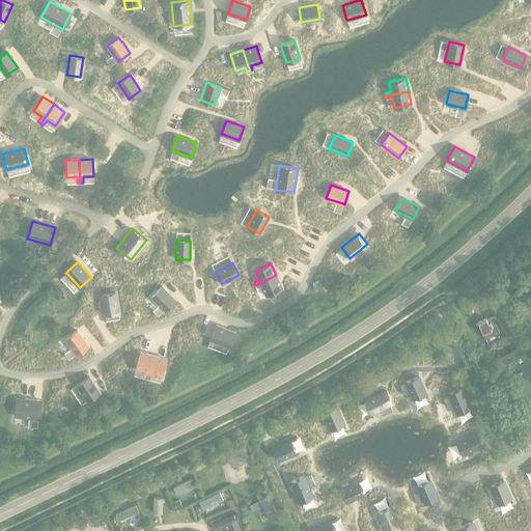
[(255,285),(256,288),(262,285),(267,295),(282,287),(276,275),(255,285)]
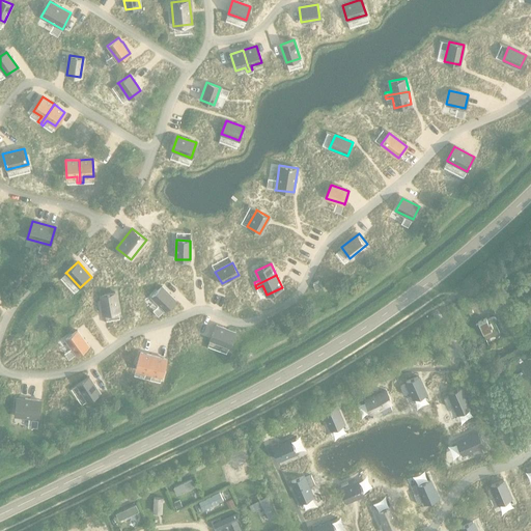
[(312,284),(316,290),(322,287),(318,281),(312,284)]
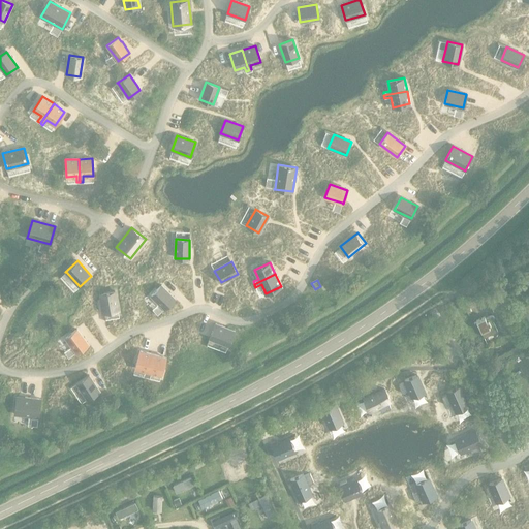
[(175,299),(161,285),(151,296),(164,309),(175,299)]
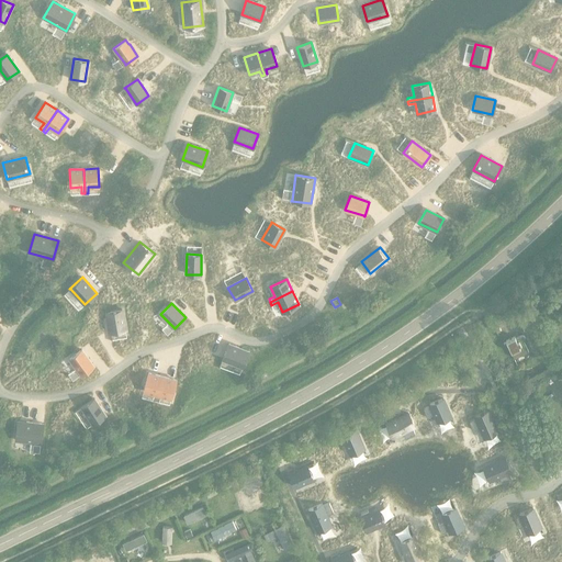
[(122,310),(107,312),(110,332),(125,329),(122,310)]
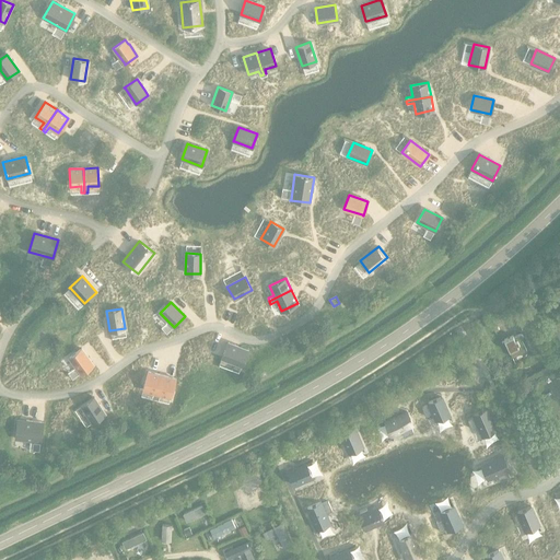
[(515,315),(518,323),(532,317),(528,310),(515,315)]
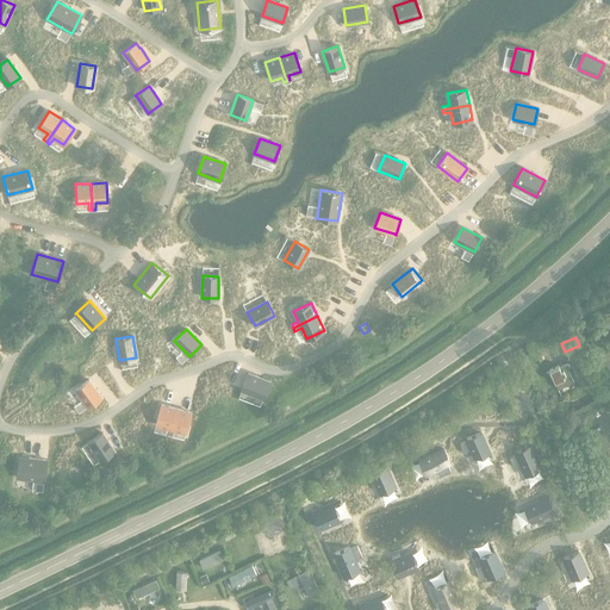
[(549,371),(546,372),(549,378),(552,377),(558,388),(570,384),(573,381),(571,375),(567,369),(568,369),(568,368),(570,367),(570,366),(568,365),(567,363),(566,363),(565,363),(559,367),(559,365),(548,369),(549,371)]
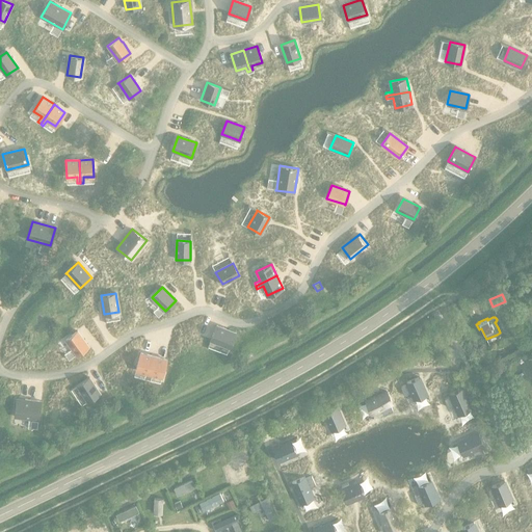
[(211,340),(230,347),(235,333),(216,325),(210,340),(211,340)]
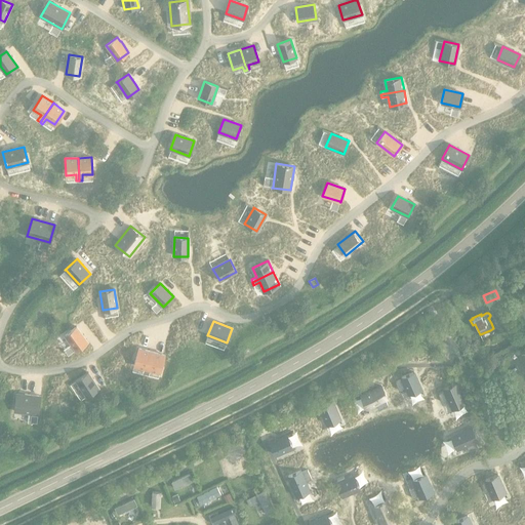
[(76,327),(65,334),(76,350),(87,341),(76,327)]
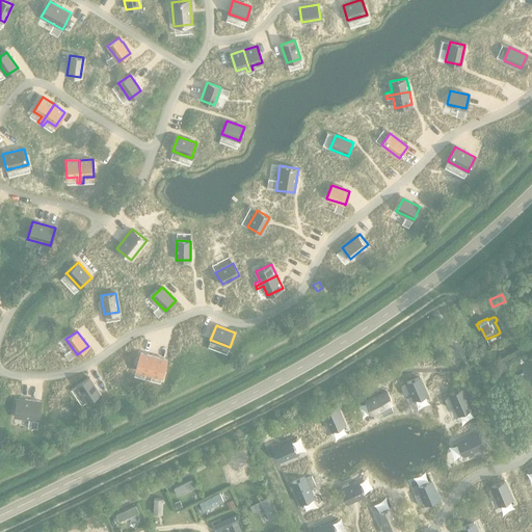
[(153,356),(140,353),(136,370),(149,373),(153,356)]
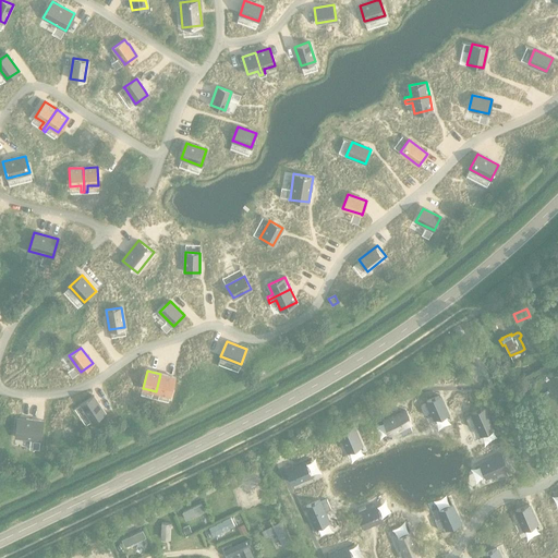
[(514,371),(507,375),(510,381),(518,378),(514,371)]
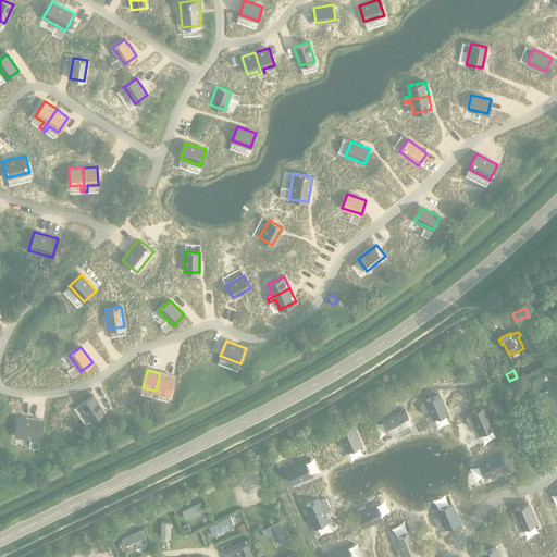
[(156,391),(170,394),(174,376),(160,373),(156,391)]
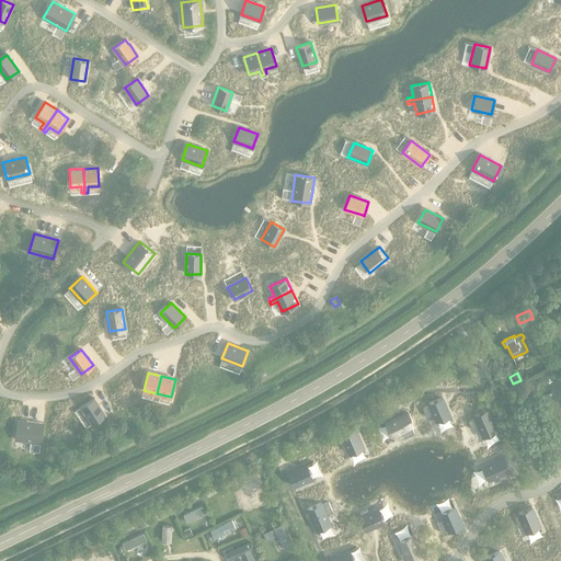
[(105,414),(94,398),(81,405),(82,407),(92,423),(105,414)]
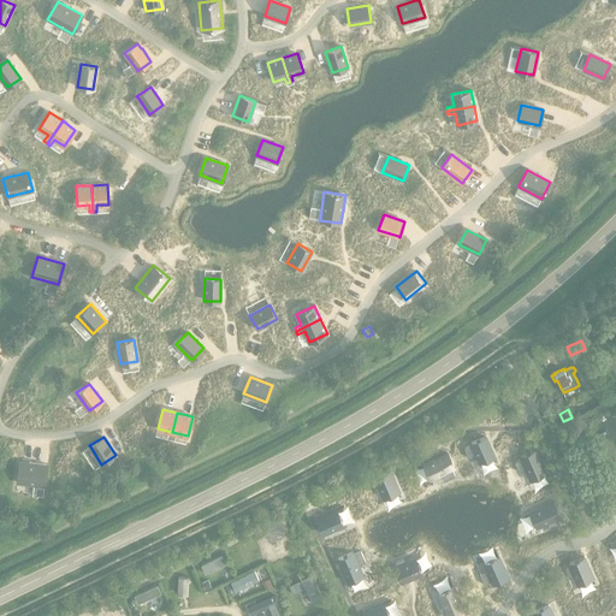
[(471,445),(463,449),(468,458),(475,456),(479,463),(493,456),(485,437),(469,443),(471,445)]
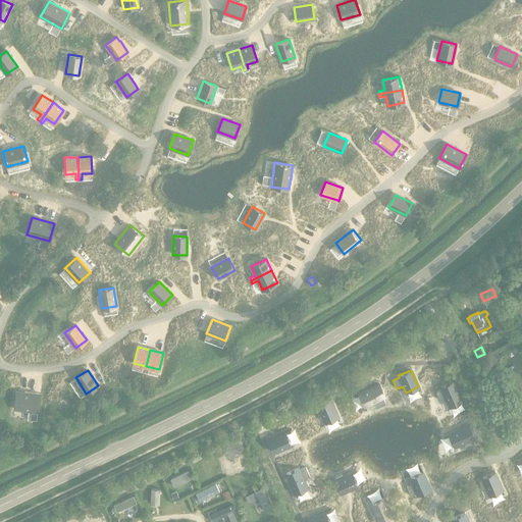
[(440,388),(435,392),(439,400),(445,398),(449,407),(462,401),(453,381),(440,386),(440,388)]
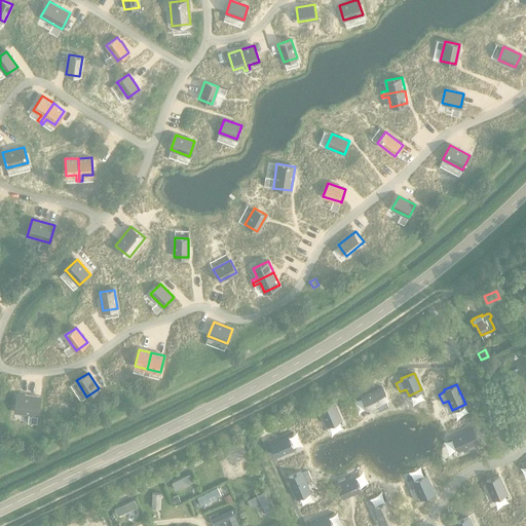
[(381,386),(361,395),(367,408),(376,404),(379,410),(387,407),(385,401),(387,400),(381,386)]
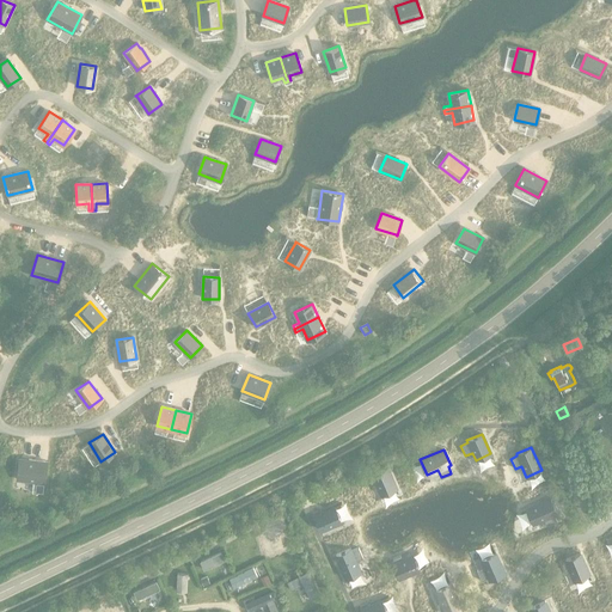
[(19,458),(17,479),(44,483),(47,461),(19,458)]
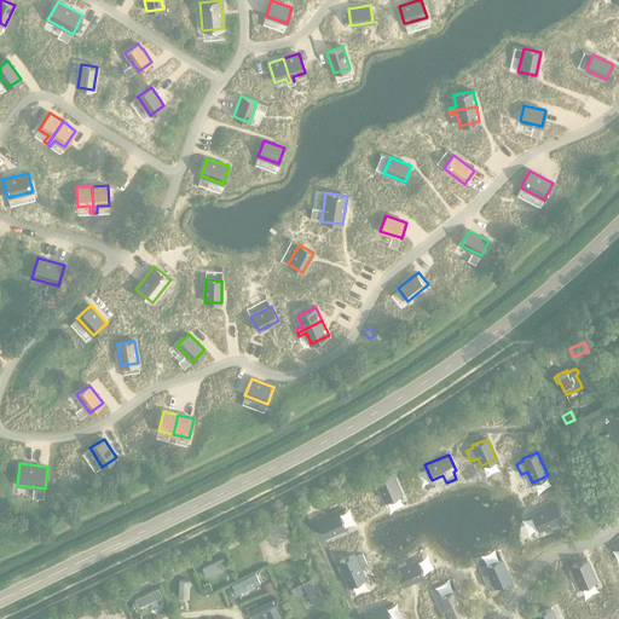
[(392,473),(376,480),(385,499),(400,492),(392,473)]
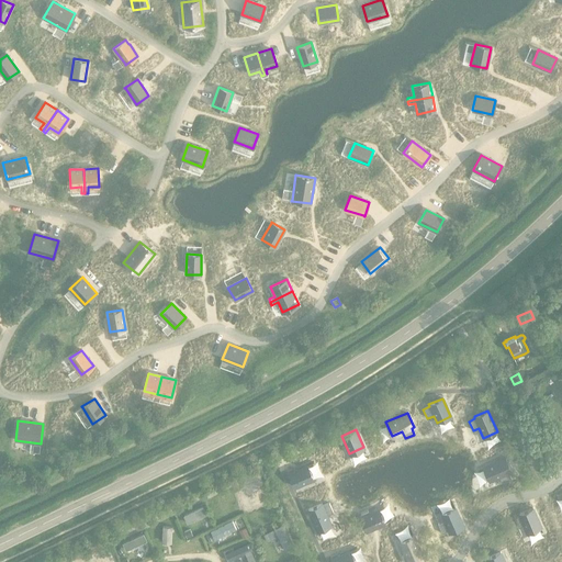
[(504,458),(483,468),(489,481),(498,476),(502,483),(510,480),(508,473),(509,472),(504,458)]
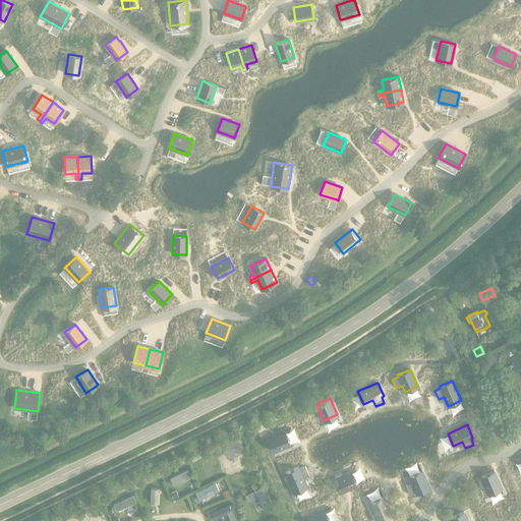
[(285,430),(267,439),(273,451),(290,444),(285,430)]
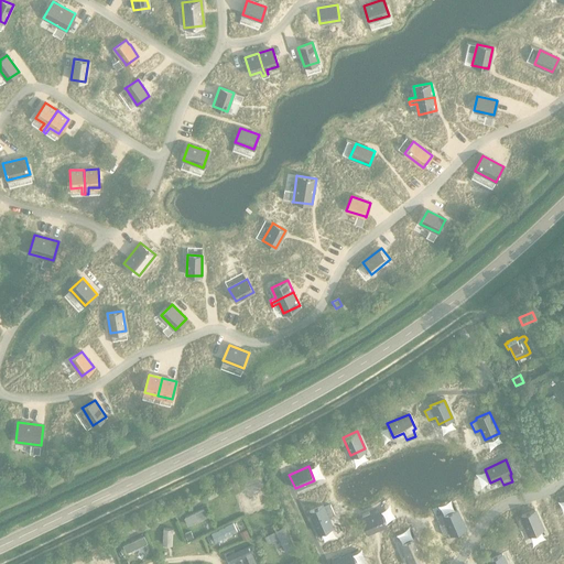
[(258,483),(252,486),(261,505),(268,502),(258,483)]
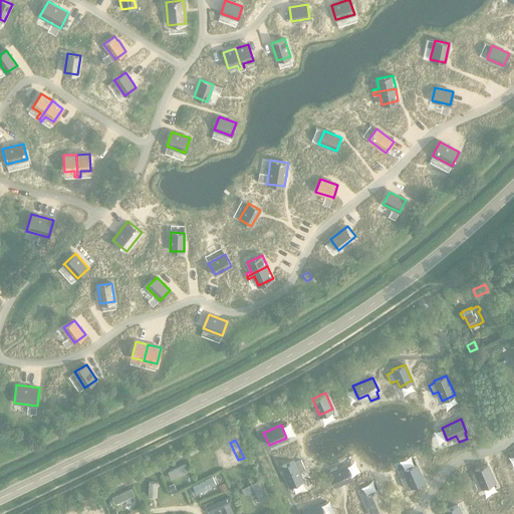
[(212,451),(197,457),(200,463),(214,456),(212,451)]
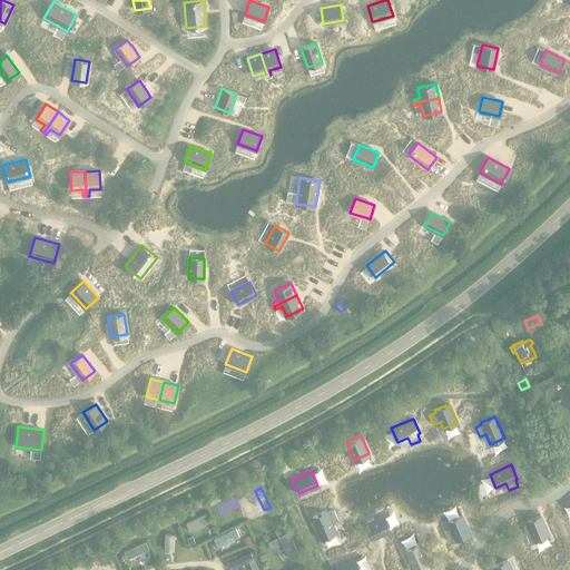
[(325,510),(312,517),(321,538),(335,532),(331,522),(337,519),(333,510),(326,513),(325,510)]
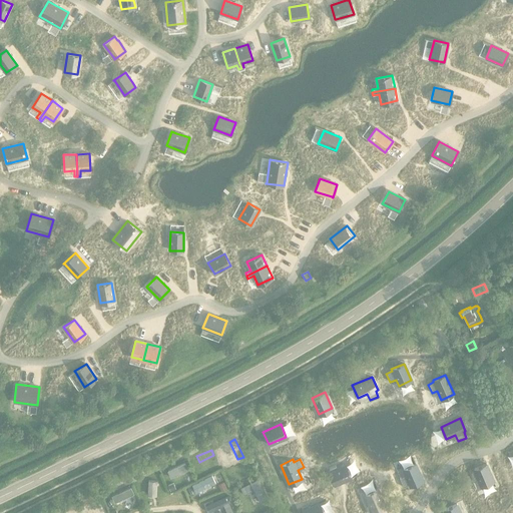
[(185,463),(167,471),(171,479),(177,475),(179,478),(182,476),(181,474),(188,470),(185,463)]
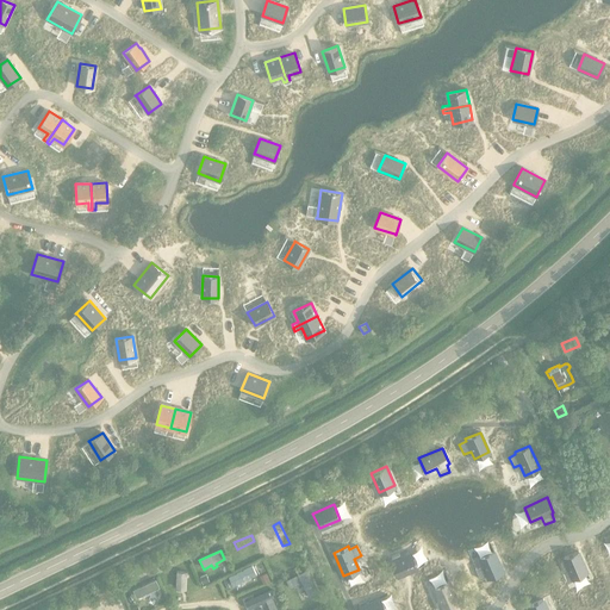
[(564,560),(560,562),(564,570),(567,567),(572,578),(586,571),(577,551),(562,556),(564,560)]
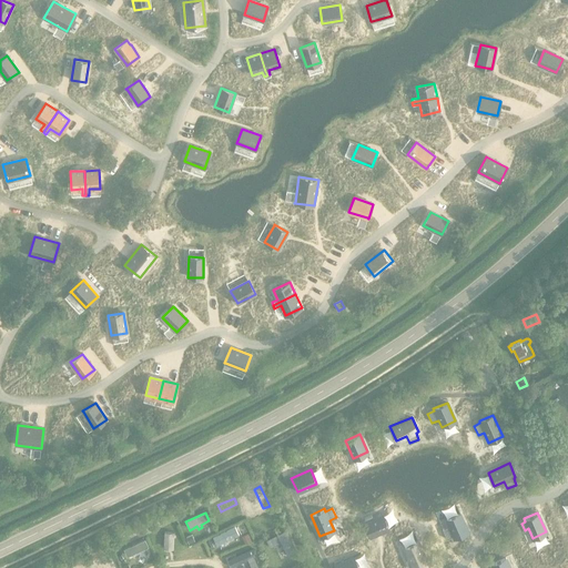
[(365,521),(363,523),(369,536),(388,528),(382,514),(373,518),(371,515),(364,517),(365,521)]
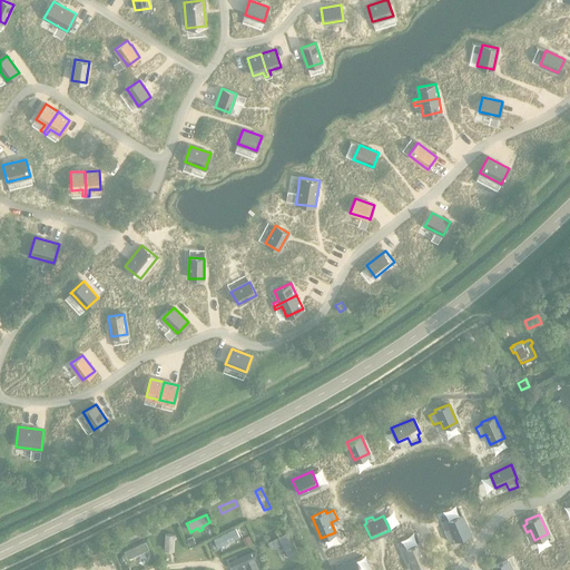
[(450,529),(443,531),(448,541),(454,539),(455,540),(469,533),(461,516),(448,521),(450,529)]
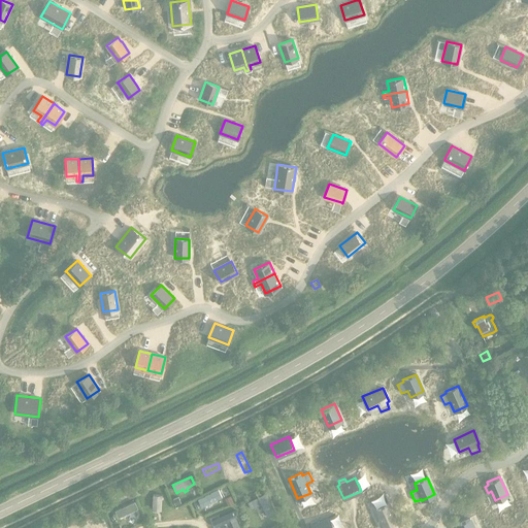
[(249,480),(231,488),(234,493),(252,486),(249,480)]
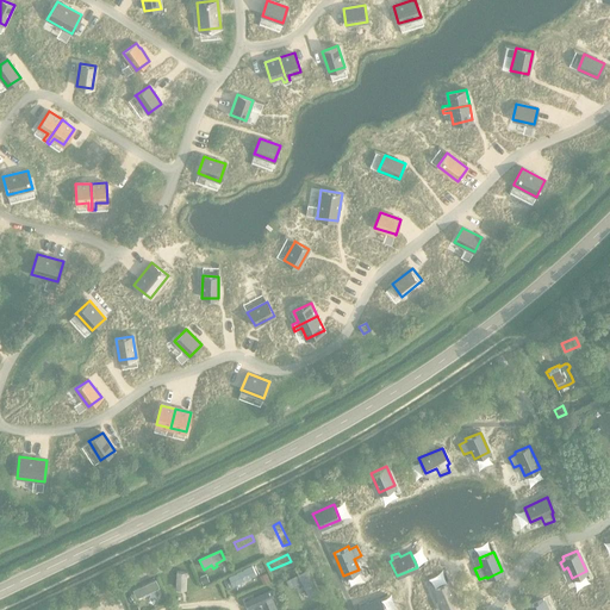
[(205,574),(199,577),(203,584),(209,580),(205,574)]
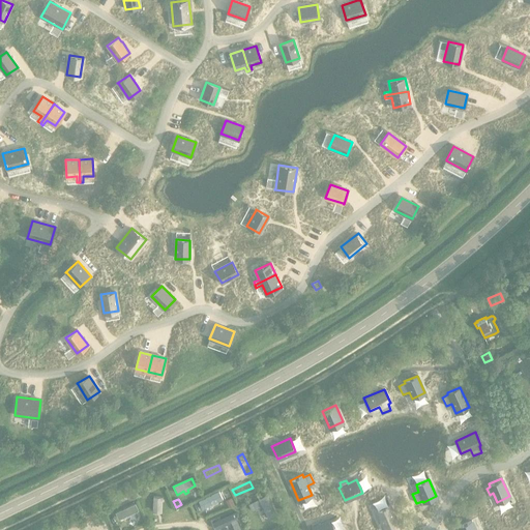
[(231,499),(226,501),(228,507),(234,504),(231,499)]
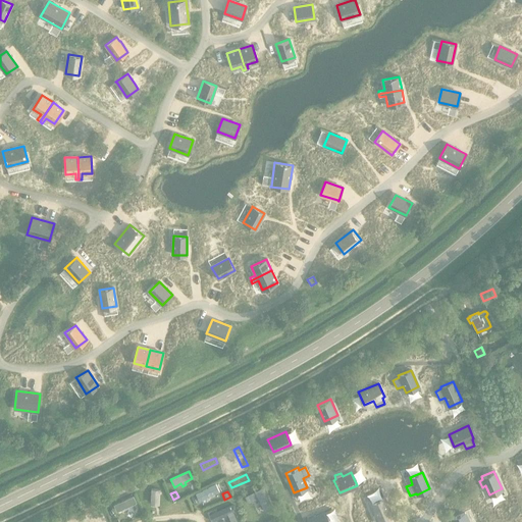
[(134,497),(114,506),(117,512),(137,503),(134,497)]
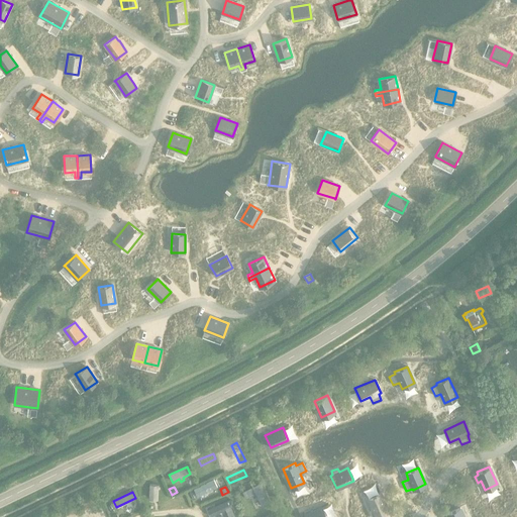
[(381,494),(368,500),(372,510),(369,511),(371,516),(373,516),(375,516),(379,516),(389,513),(381,494)]
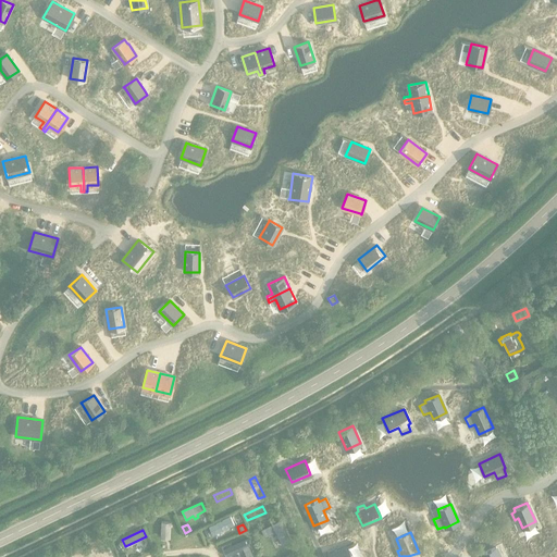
[(273,534),(252,543),(256,551),(276,541),(273,534)]
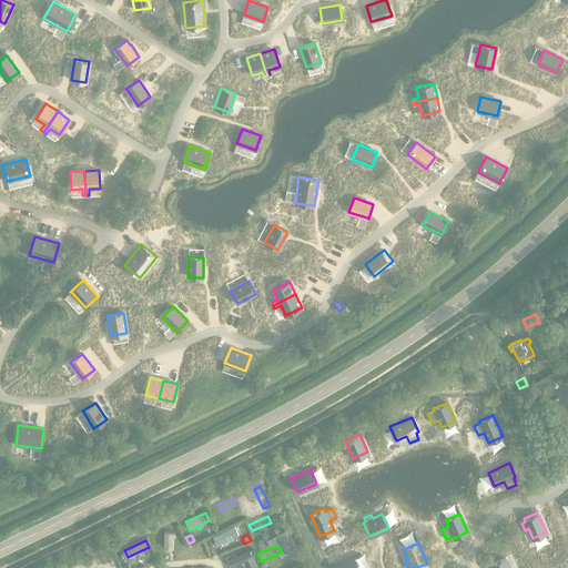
[(112,556),(95,564),(97,567),(105,567),(117,564),(112,556)]
